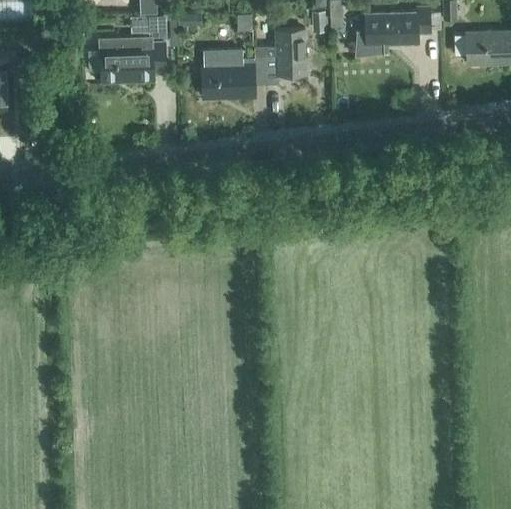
[(158,1),(157,0),(139,0),(140,14),(158,14),(158,1)]
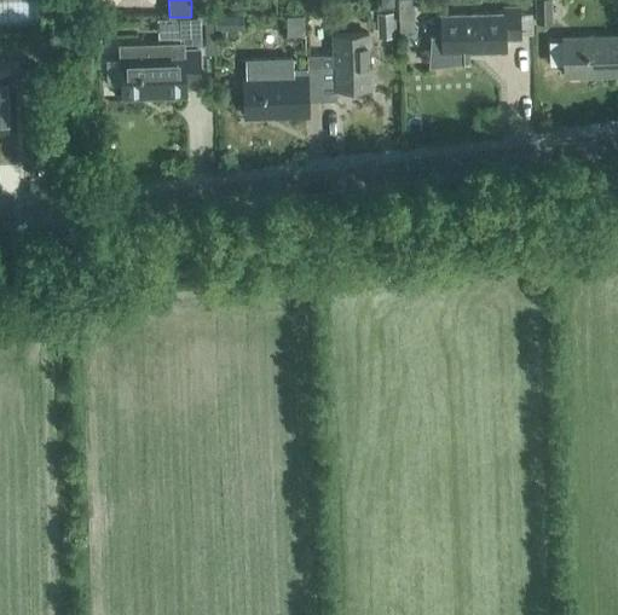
[(537,27),(553,27),(552,0),(536,0),(537,27)]
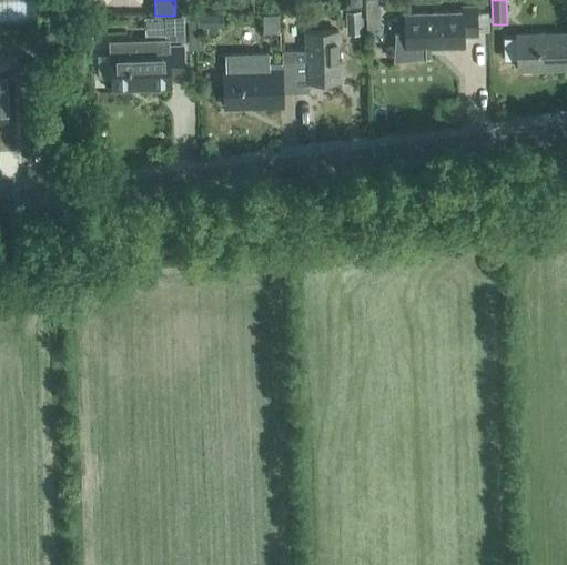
[(406,36),(398,36),(398,60),(426,59),(426,51),(433,51),(465,50),(464,39),(478,39),(478,36),(477,16),(477,10),(463,10),(463,16),(406,18),(406,36)]
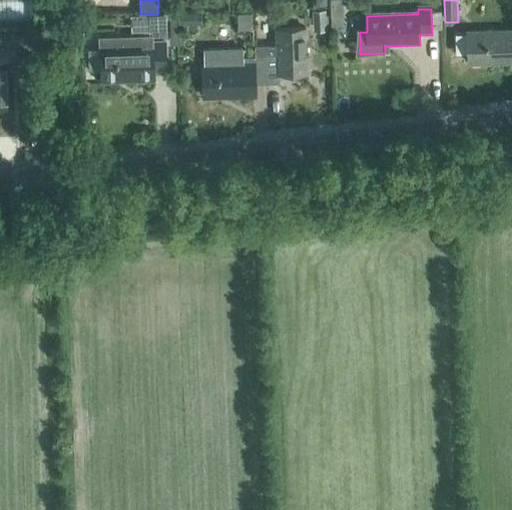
[(327,13),(313,14),(314,35),(328,34),(327,13)]
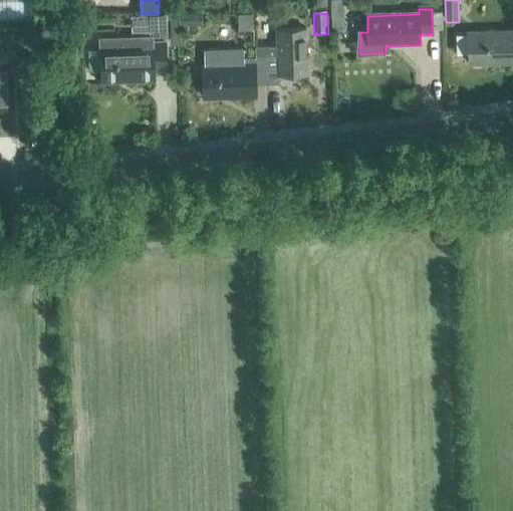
[(203,28),(203,15),(179,16),(179,28),(203,28)]
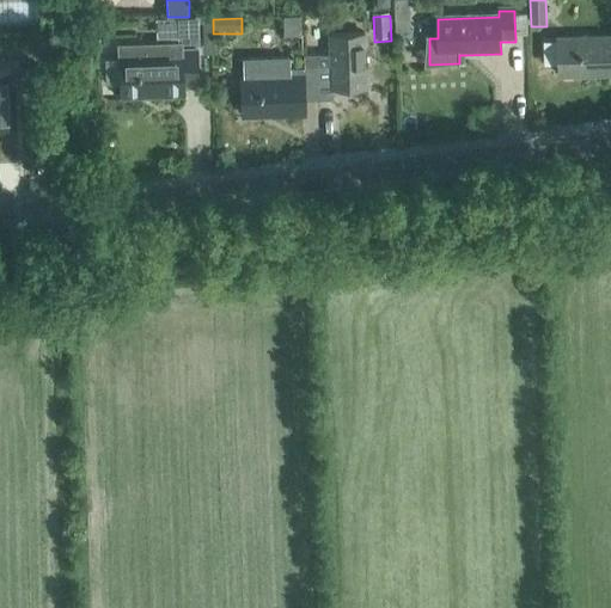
[(285,40),(301,38),(301,19),(285,20),(285,40)]
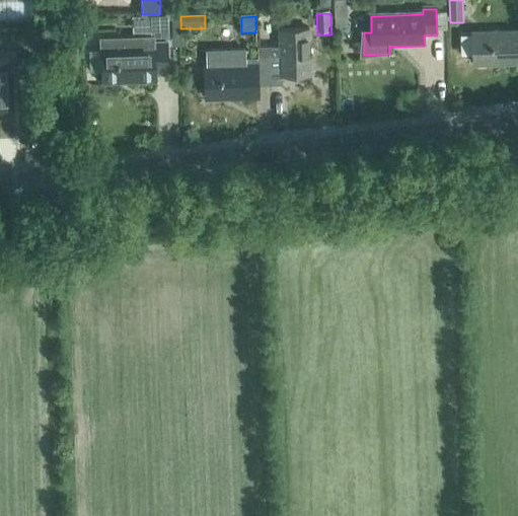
[(153,39),(168,38),(167,17),(153,17),(153,39)]
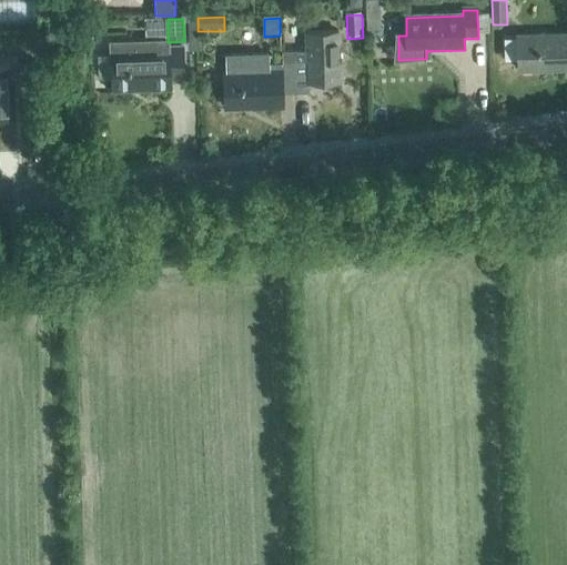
[(295,68),(296,96),(310,94),(309,84),(341,84),(338,34),(306,34),(306,53),(282,54),(283,67),(283,68),(295,68)]
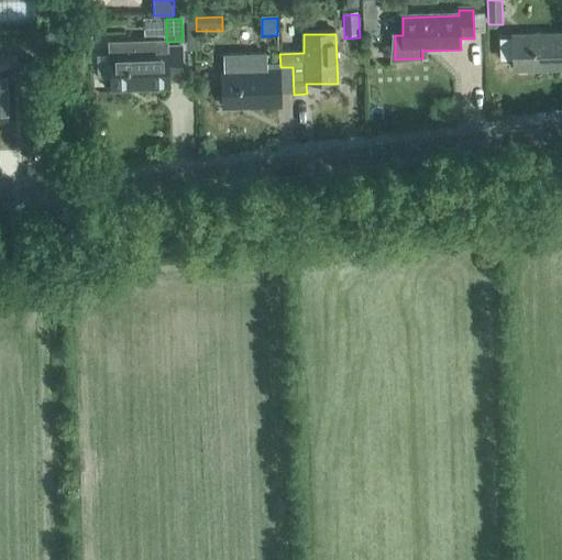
[(514,72),(561,69),(561,36),(513,39),(514,72)]
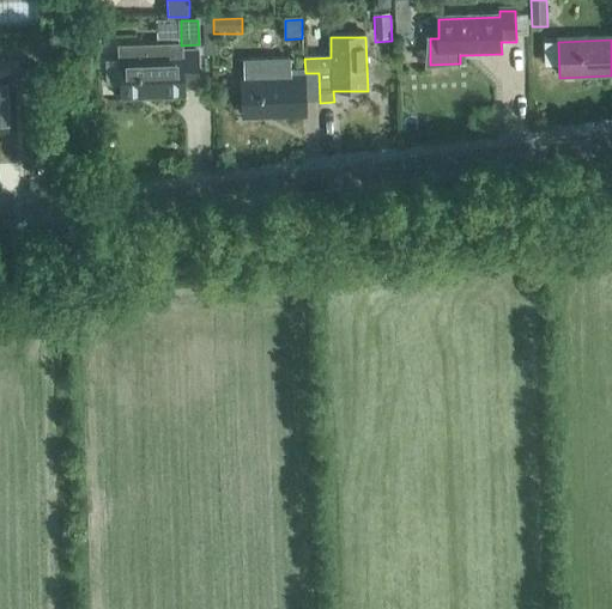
[(121,62),(122,98),(185,97),(185,85),(199,85),(198,54),(181,54),(182,60),(171,60),(170,48),(121,49),(121,62)]
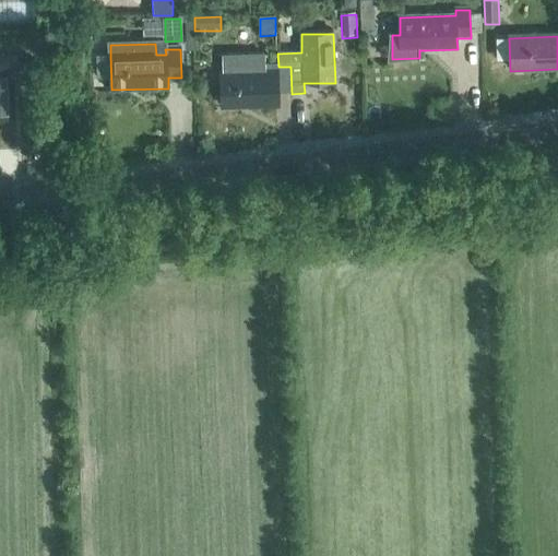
[(279,67),(279,66),(265,66),(265,56),(223,57),(224,74),(221,74),(222,108),(279,106),(279,94),(292,94),(291,67),(279,67)]
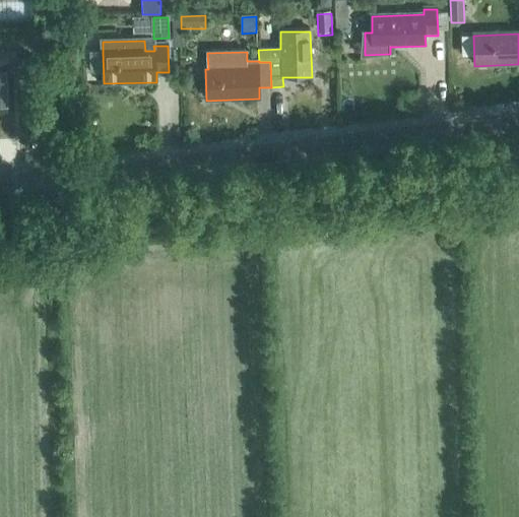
[(17,61),(18,80),(36,79),(35,60),(17,61)]
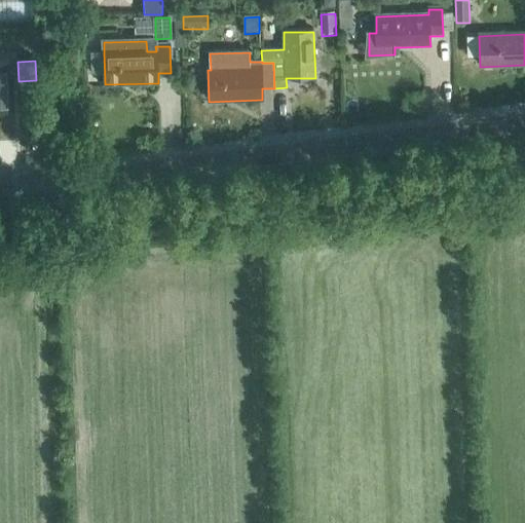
[(0,111),(13,111),(11,65),(0,65),(0,111)]
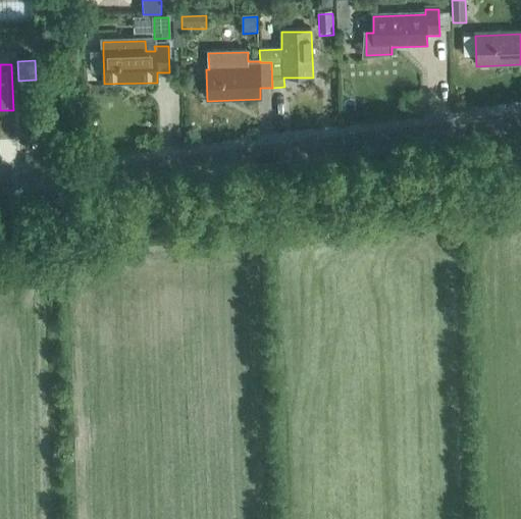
All buildings are outlined.
